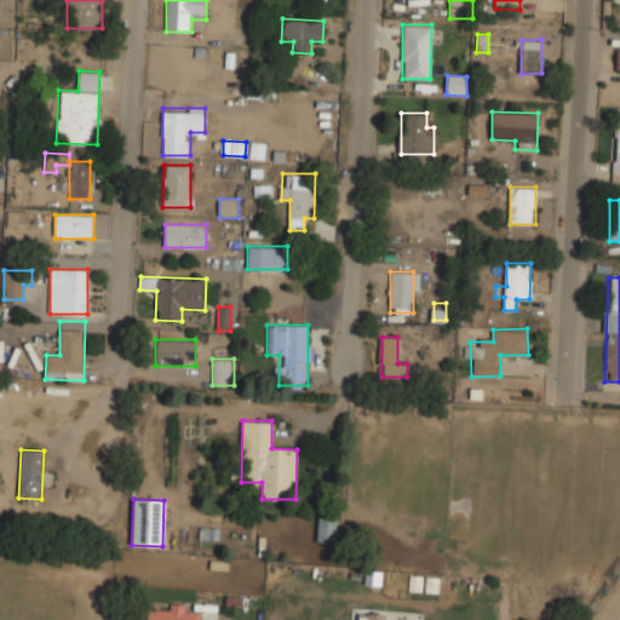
[(336,518),(319,517),(317,540),(334,541),(336,518)]
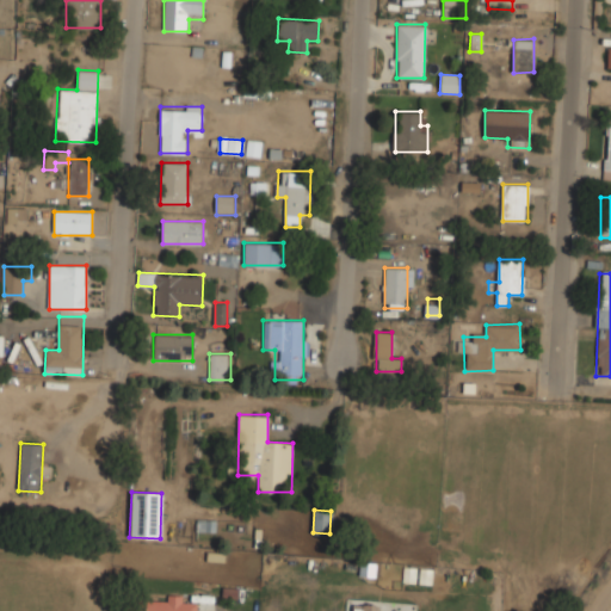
[(199,610),(199,603),(185,604),(184,593),(167,594),(167,599),(122,600),(122,610),(199,610)]
